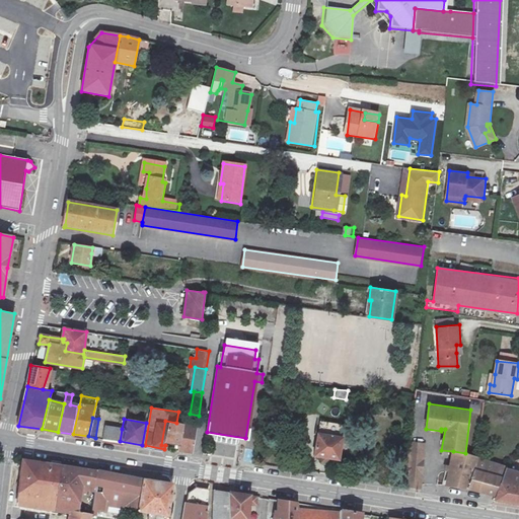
[(165,421),(161,445),(165,445),(177,447),(181,424),(176,423),(165,421)]
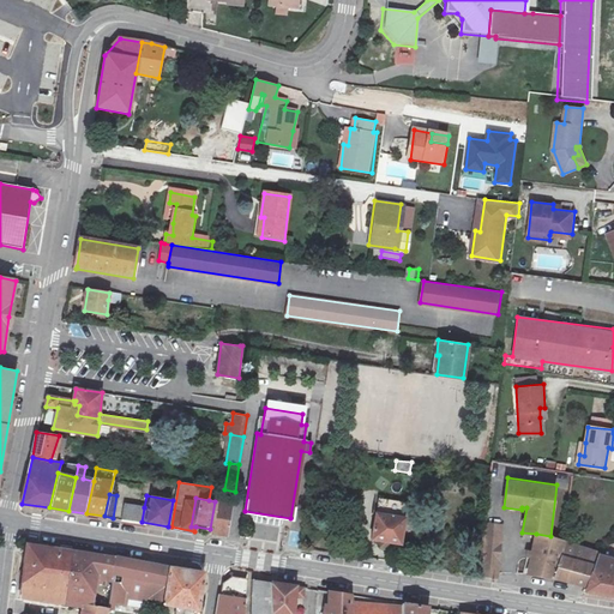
[(408,503),(379,498),(372,539),(401,543),(408,503)]
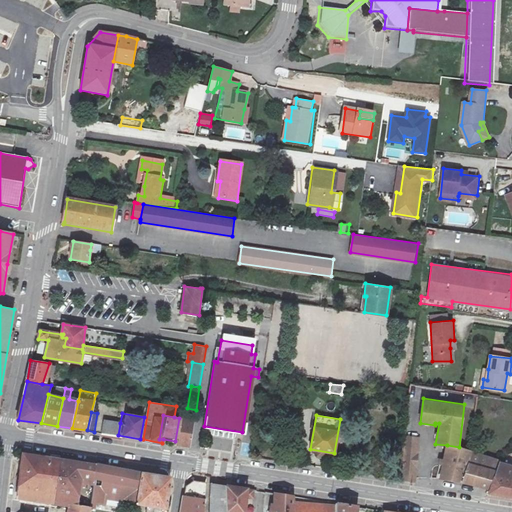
[(194,421),(179,418),(175,441),(175,445),(190,447),(194,421)]
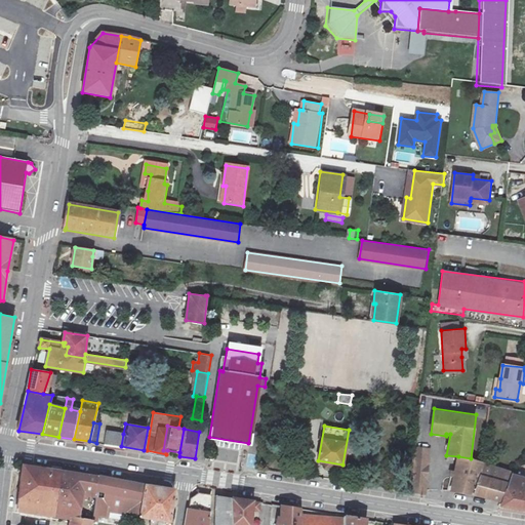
[(123,434),(107,431),(105,444),(121,446),(123,434)]
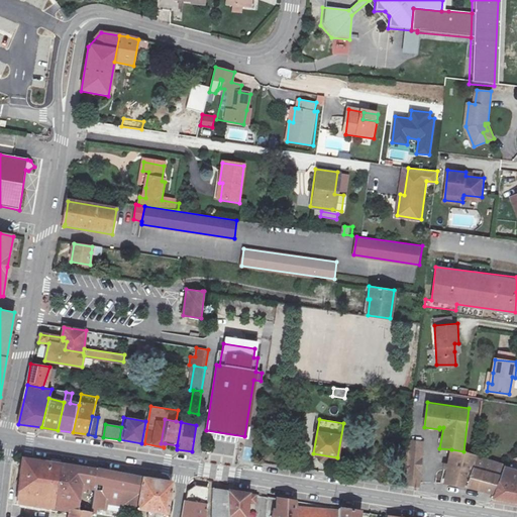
[(425,440),(409,438),(404,485),(421,488),(425,440)]
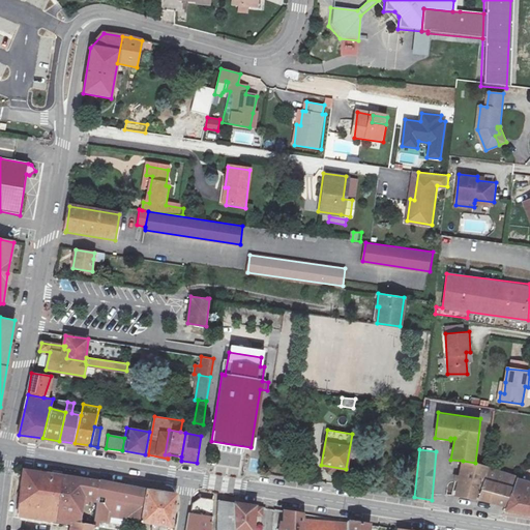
[(506,507),(517,479),(518,477),(487,467),(488,460),(482,459),(480,466),(463,462),(455,496),(479,499),(506,507)]
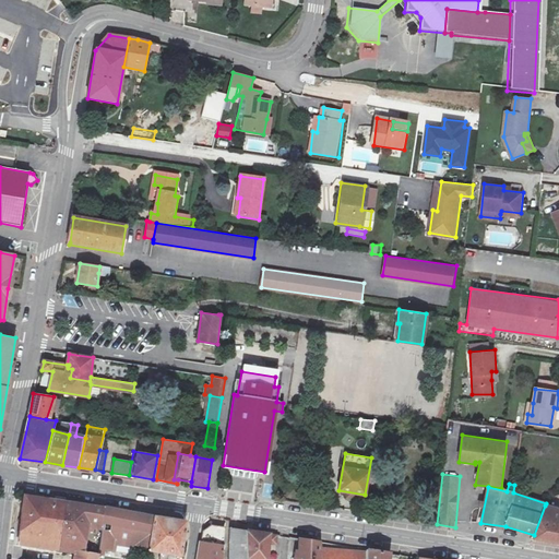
[(52,500),(24,496),(21,525),(51,530),(51,522),(50,521),(52,500)]
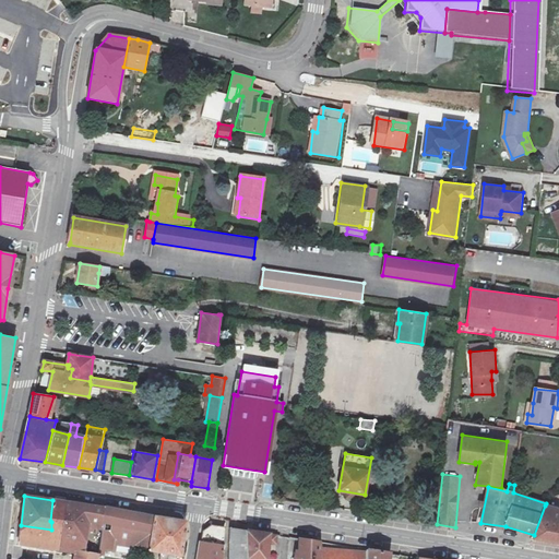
[(21,525),(19,545),(59,550),(66,502),(52,500),(50,521),(51,522),(51,530),(21,525)]
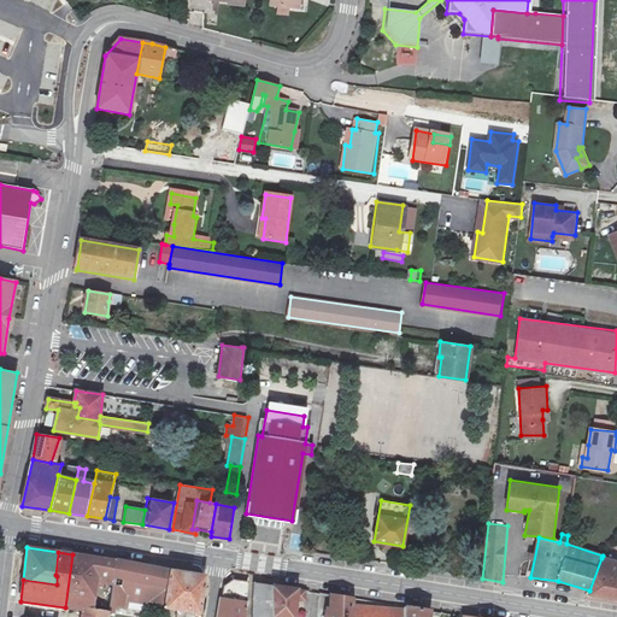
[(99,558),(72,554),(65,607),(83,611),(93,612),(93,610),(95,581),(99,558)]
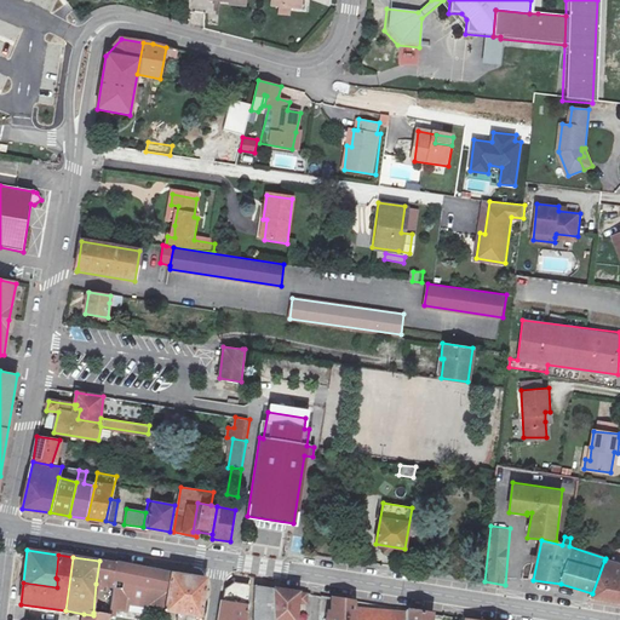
[(96,584),(113,586),(116,564),(99,561),(96,584)]
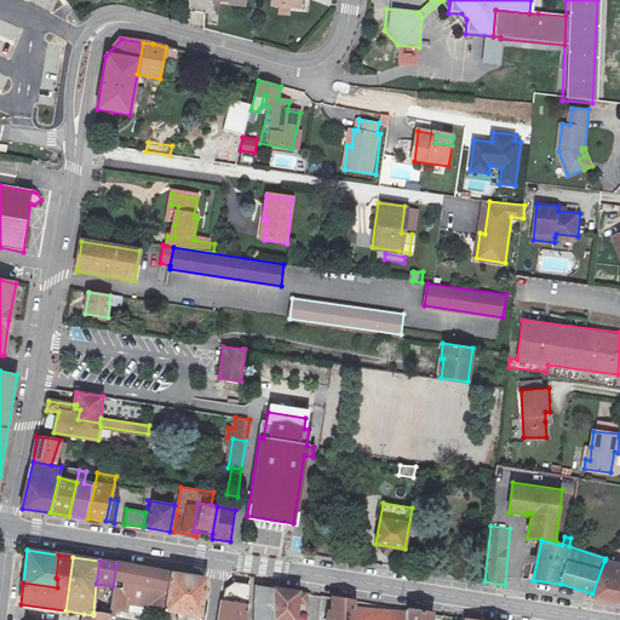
[(619,566),(604,561),(592,593),(591,598),(619,602),(619,566)]
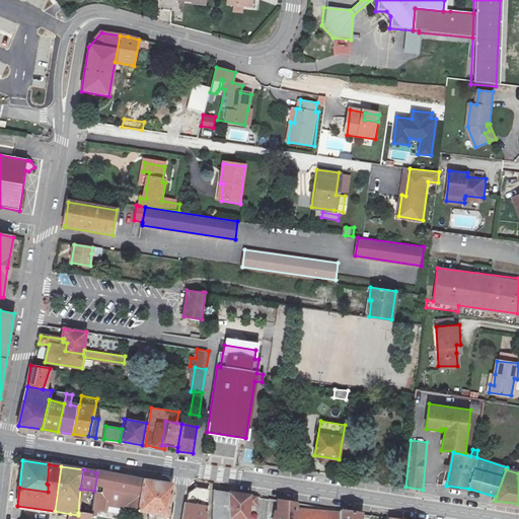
[(123,513),(124,506),(138,508),(142,479),(97,472),(94,491),(92,509),(123,513)]
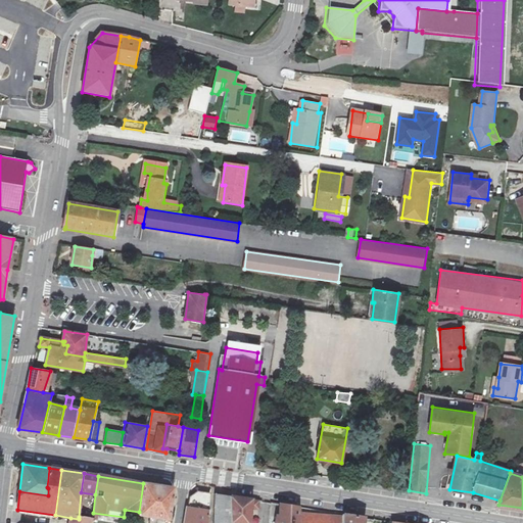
[(138,516),(169,520),(174,488),(174,487),(143,483),(139,512),(138,516)]
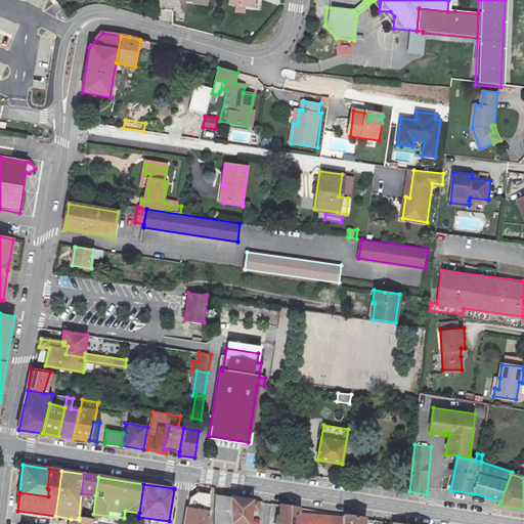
[(188,498),(186,509),(209,512),(210,494),(197,492),(188,498)]
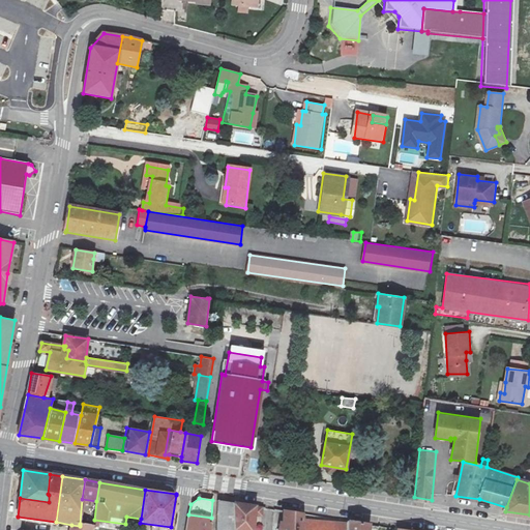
[(234,529),(234,503),(215,501),(214,529),(234,529)]
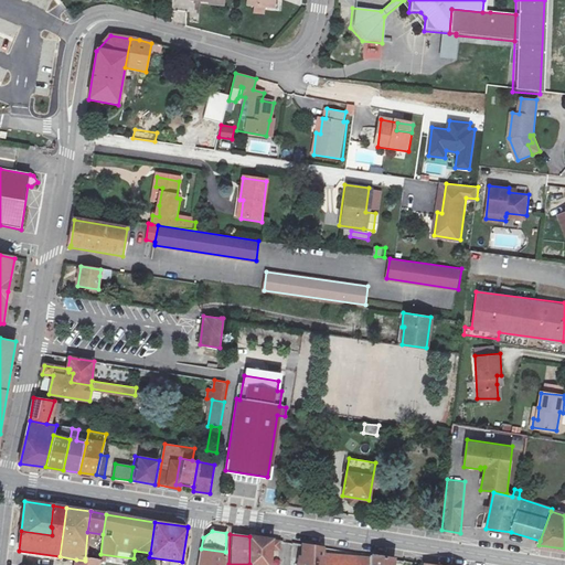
[(280,542),(249,536),(249,564),(268,564),(269,551),(279,552),(280,542)]
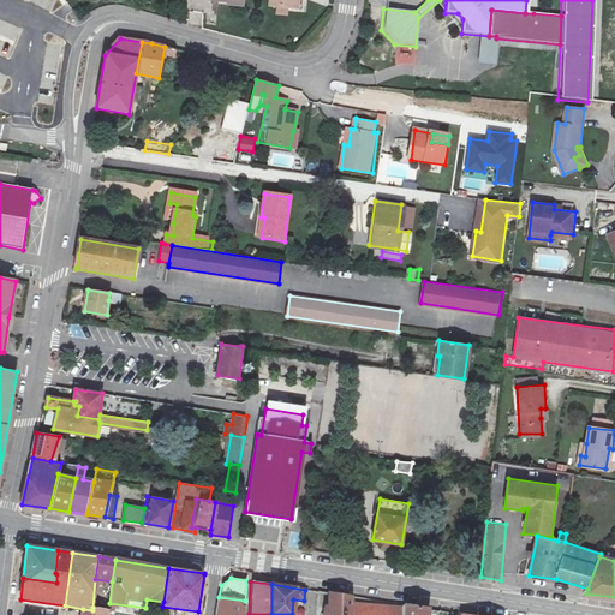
[(320,614),(351,614),(353,596),(326,593),(324,605),(322,605),(320,614)]
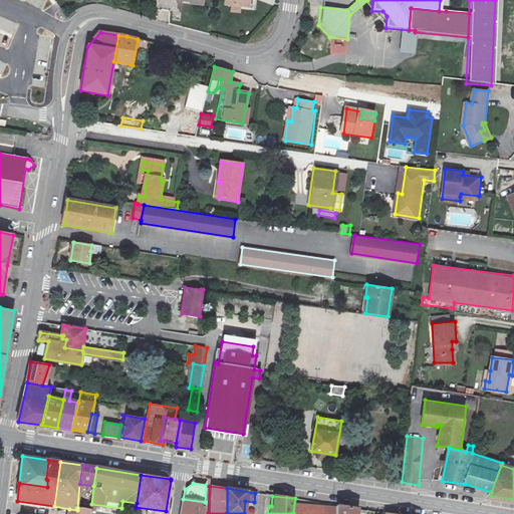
[(204,513),(205,502),(183,499),(180,513),(204,513)]
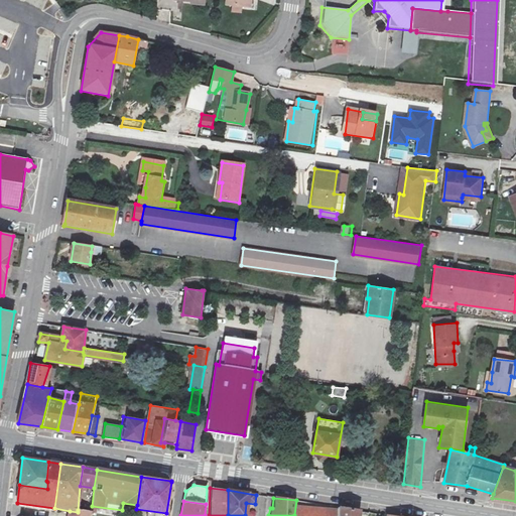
[(338,515),(339,510),(317,509),(317,511),(308,510),(308,508),(299,507),(298,515),(338,515)]
